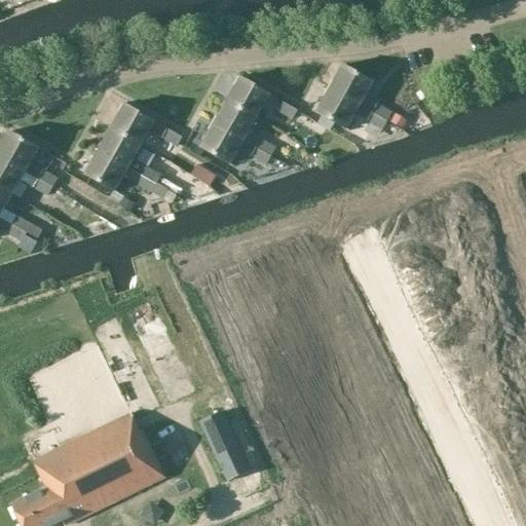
[(344,66),(331,88),(388,121),(392,114),(365,98),(374,82),(344,66)]
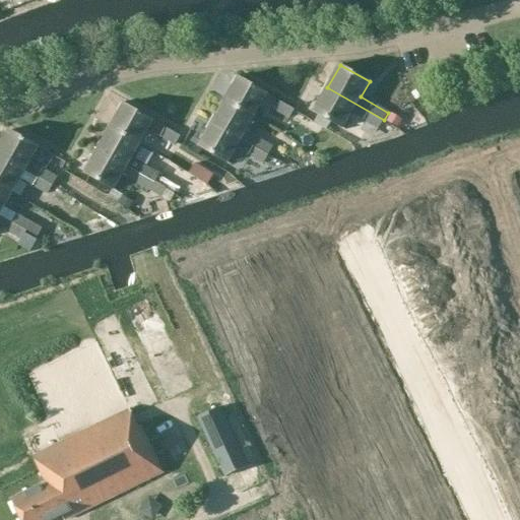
[(255,116),(268,93),(240,76),(226,100),(255,116)]
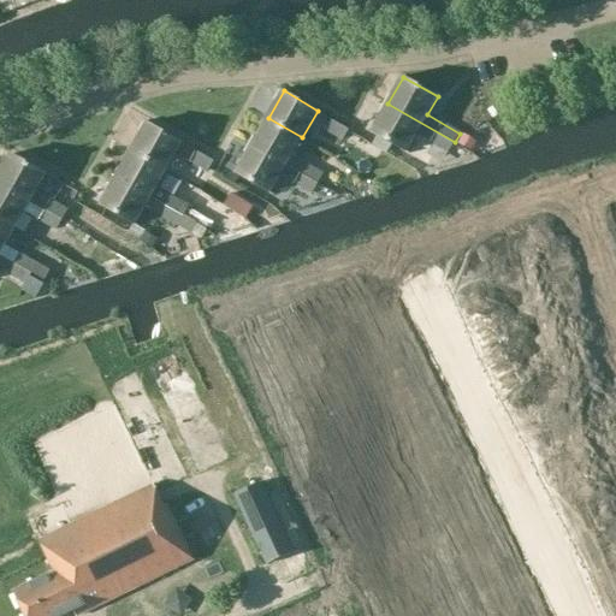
[(407,150),(416,134),(431,141),(449,153),(455,142),(388,104),(372,131),(407,150)]
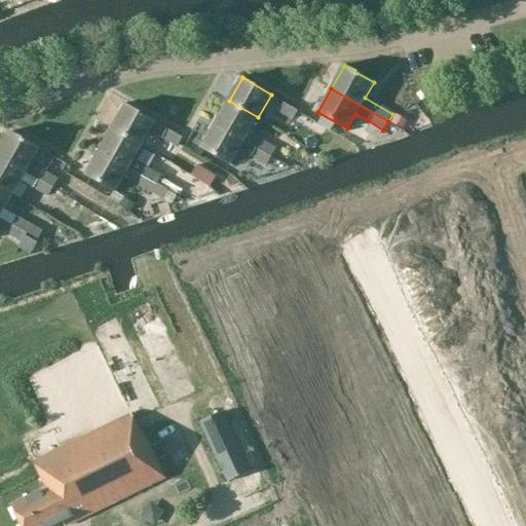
[(229,101),(216,124),(272,156),(276,148),(252,135),(251,135),(249,134),(258,117),(229,101)]
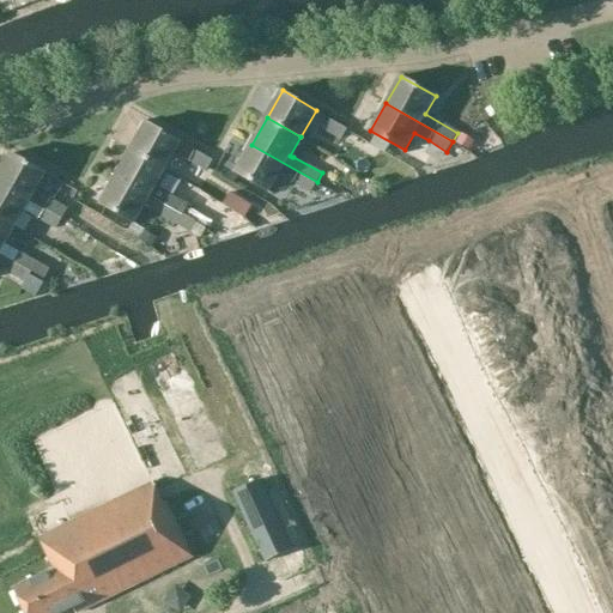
[(341,140),(347,129),(328,119),(322,129),(341,140)]
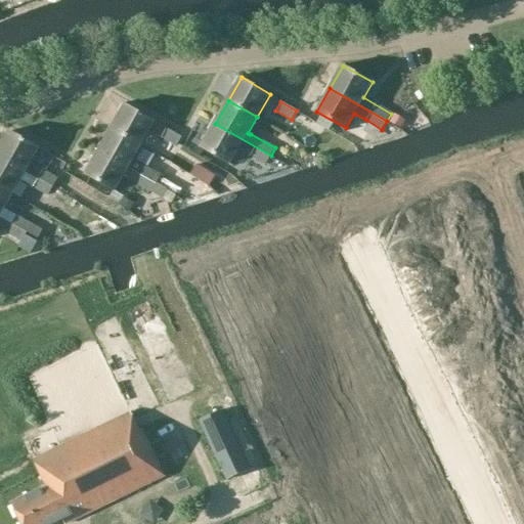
[(181,137),(154,122),(155,121),(126,104),(113,128),(141,144),(149,130),(177,146),(181,137)]
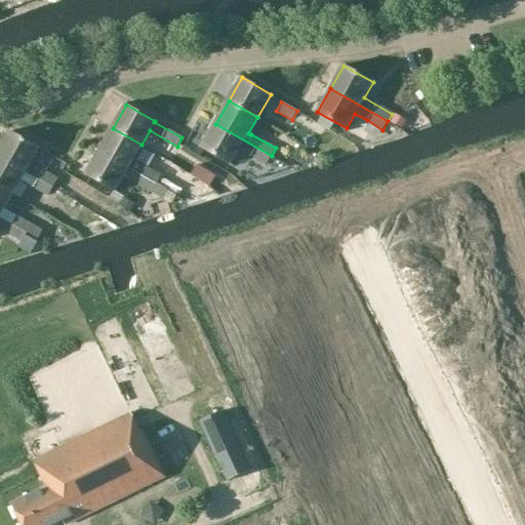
[(231,164),(239,150),(244,153),(251,158),(267,165),(272,156),(215,124),(202,147),(231,164)]
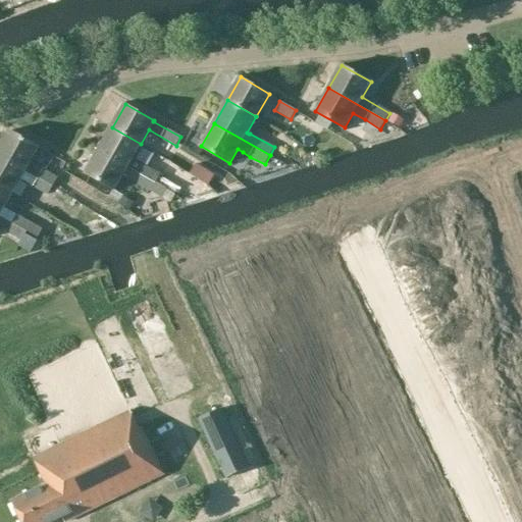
[(110,129),(99,151),(155,183),(158,185),(162,177),(163,176),(147,166),(154,155),(139,147),(141,144),(112,127),(110,129)]
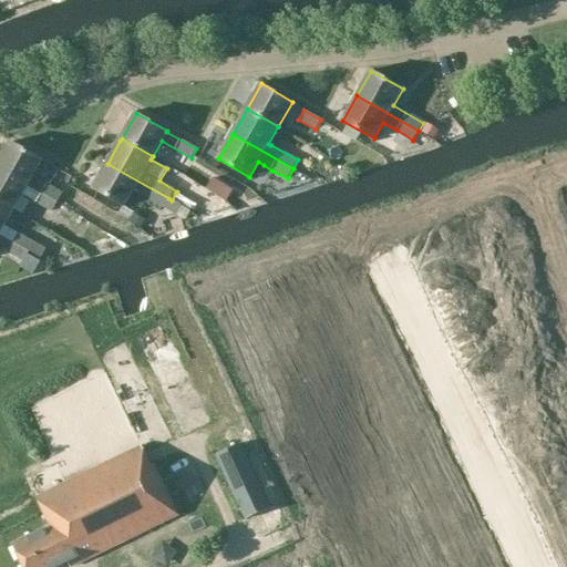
[(11,142),(0,162),(0,168),(41,192),(45,184),(33,176),(43,160),(11,142)]
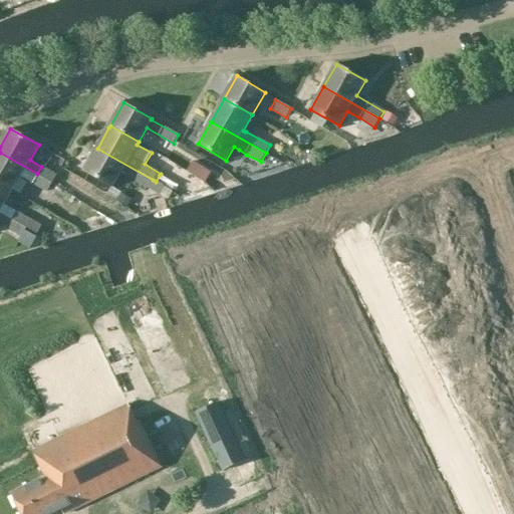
[(120,173),(148,188),(172,202),(180,187),(170,181),(160,175),(156,182),(153,180),(97,149),(84,171),(113,187),(120,173)]
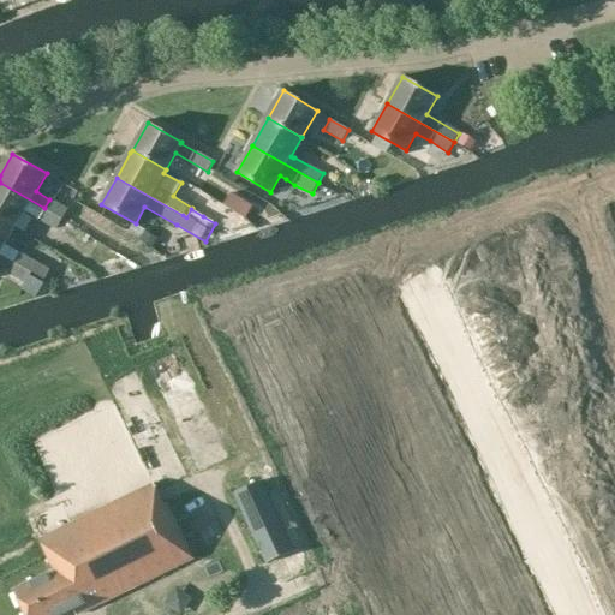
[(0,219),(16,228),(25,212),(57,230),(63,219),(0,183),(0,219)]
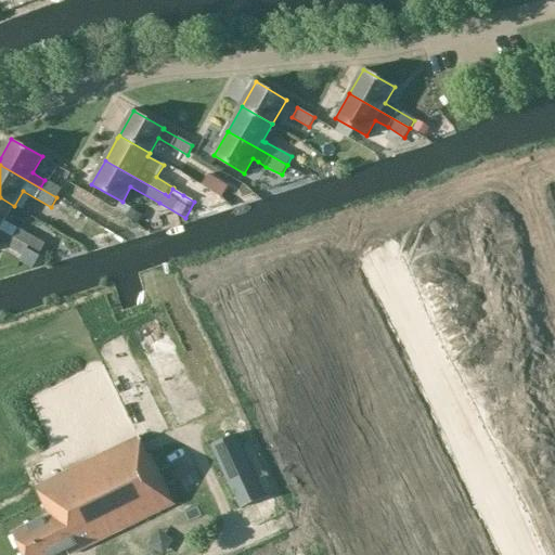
[(44,180),(40,188),(56,197),(61,189),(44,180)]
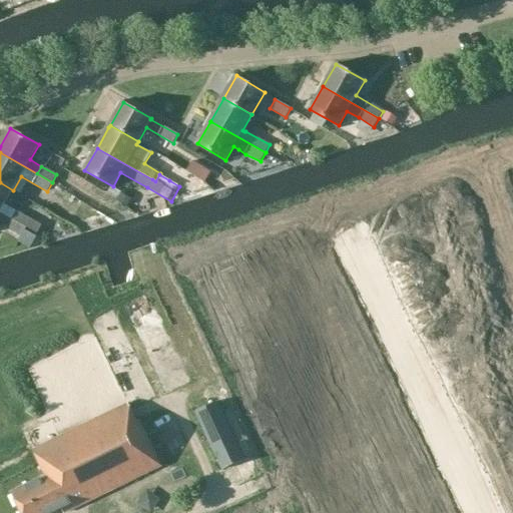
[(0,212),(11,218),(11,219),(26,228),(35,233),(40,224),(30,217),(4,204),(13,190),(0,182),(0,212)]
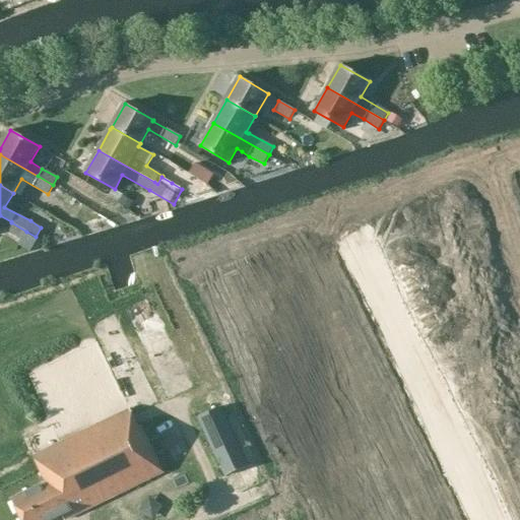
[(63,207),(68,192),(53,187),(48,201),(63,207)]
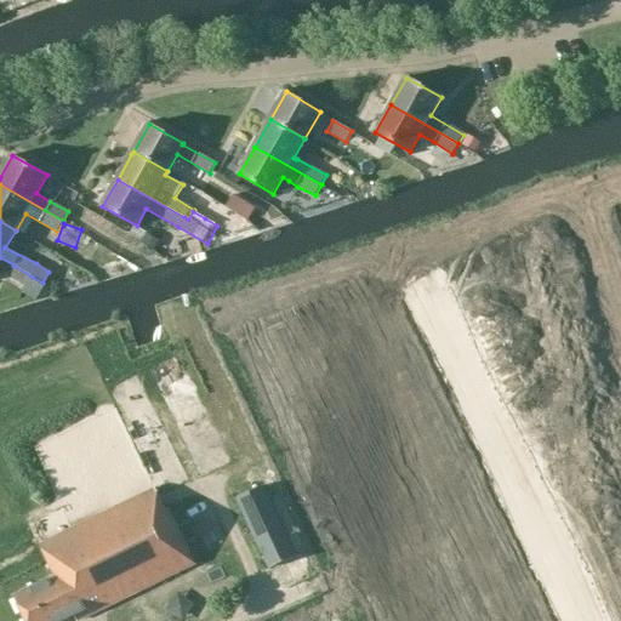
[(26,285),(32,277),(13,266),(9,275),(26,285)]
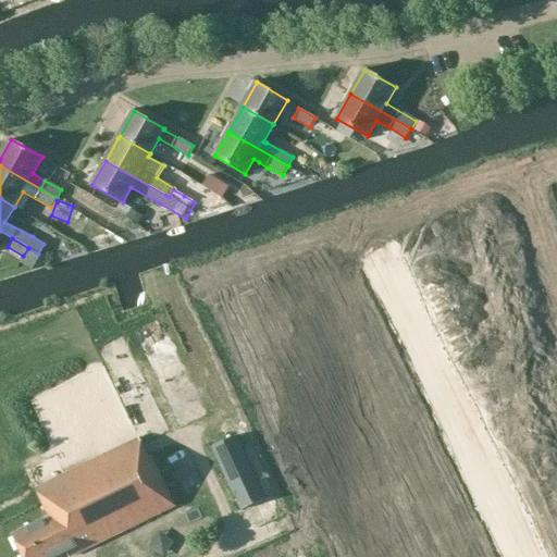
[(264,498),(236,436),(212,447),(240,509),(264,498)]
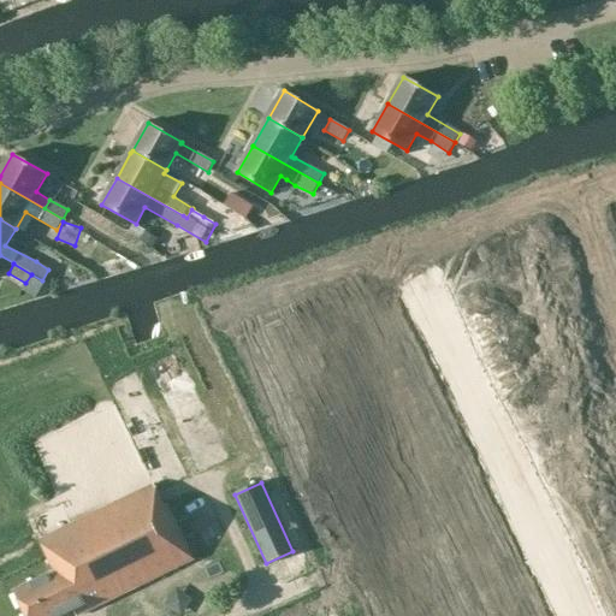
[(25,615),(63,615),(75,611),(77,615),(100,605),(191,560),(166,503),(164,504),(154,485),(40,543),(54,572),(15,592),(25,615)]
